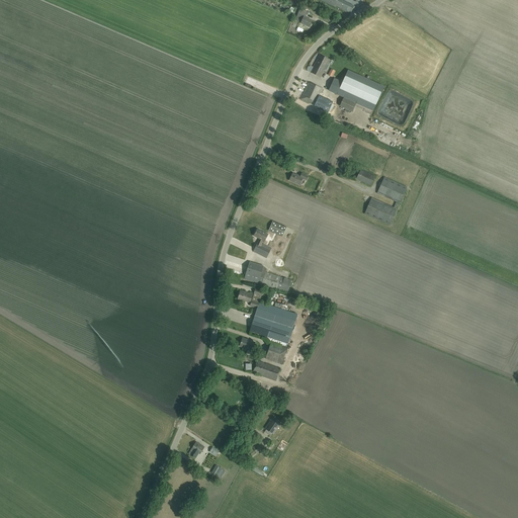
[(320,0),(350,14),(354,6),(341,0),(320,0)]
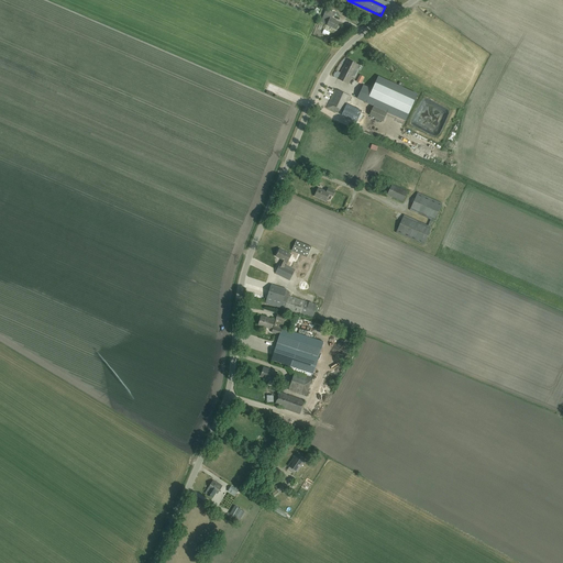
[(335,29),(339,22),(330,19),(331,18),(323,14),(320,22),(327,25),(335,29)]
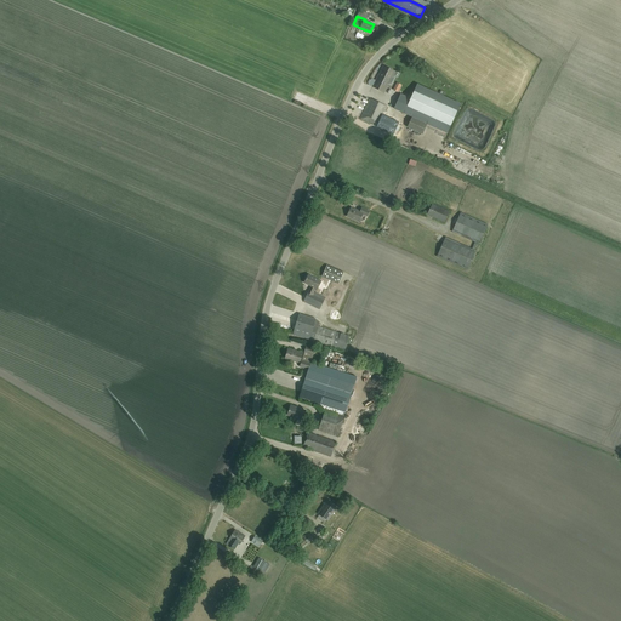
[(371,86),(377,90),(382,80),(383,81),(389,69),(383,66),(377,78),(376,78),(371,86)]
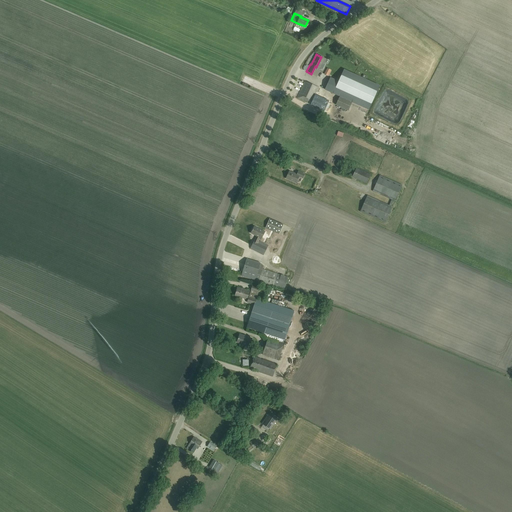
[(311,74),(316,77),(325,59),(321,57),(316,67),(315,66),(311,74)]
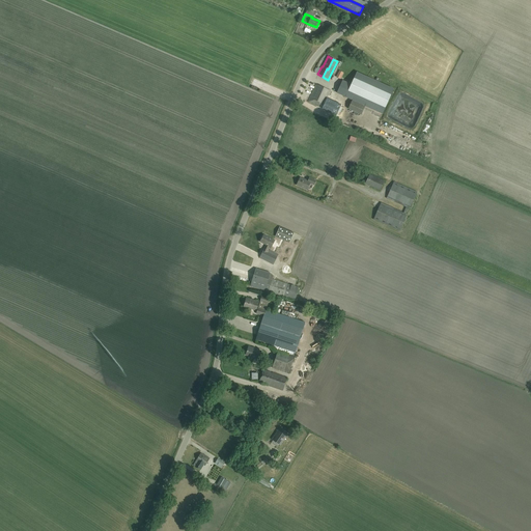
[(342,80),(337,92),(352,100),(352,101),(365,106),(383,113),(393,89),(357,72),(351,84),(342,80)]
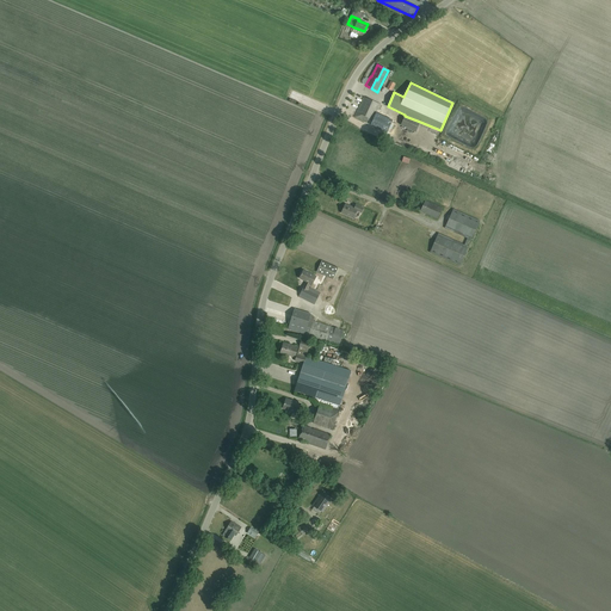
[(388,133),(393,121),(375,112),(376,111),(377,111),(380,105),(363,97),(353,117),(388,133)]
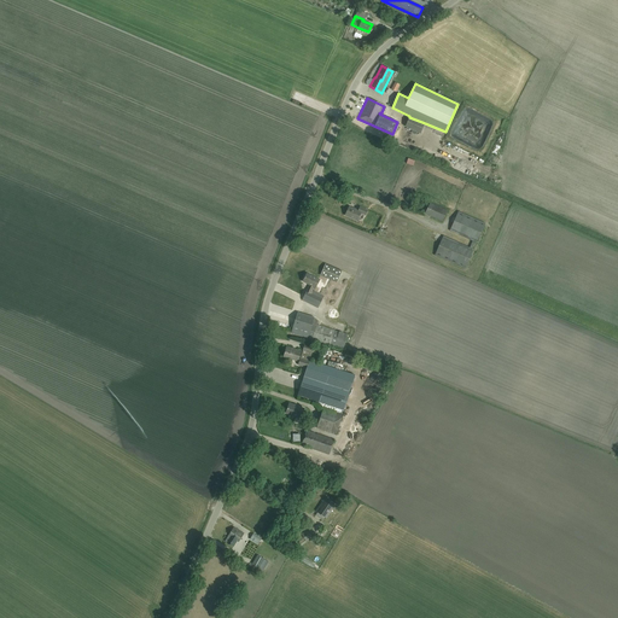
[(409,117),(406,127),(420,134),(425,123),(409,117)]
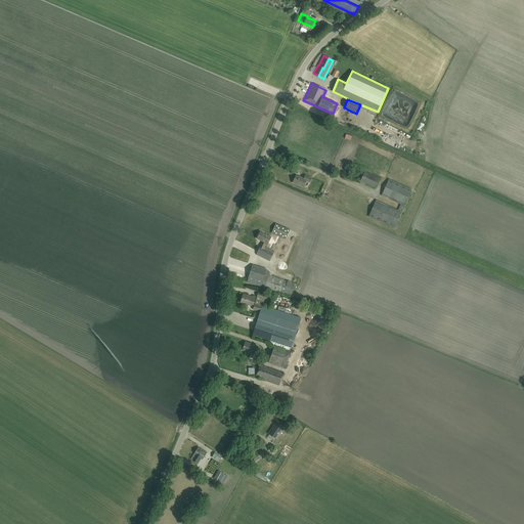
[(375,187),(379,178),(364,172),(360,181),(375,187)]
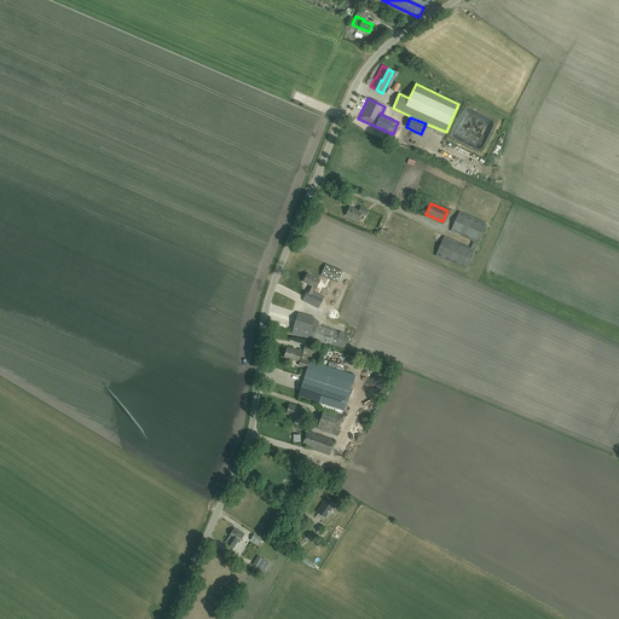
[(366,215),(368,210),(360,207),(358,210),(350,207),(346,215),(358,221),(362,213),(366,215)]
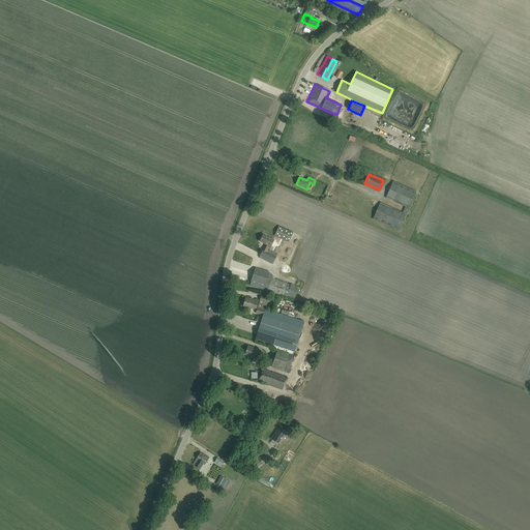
[(409,208),(416,192),(393,181),(386,198),(405,206),(403,212),(380,202),(373,218),(399,230),(406,215),(405,215),(409,207),(409,208)]
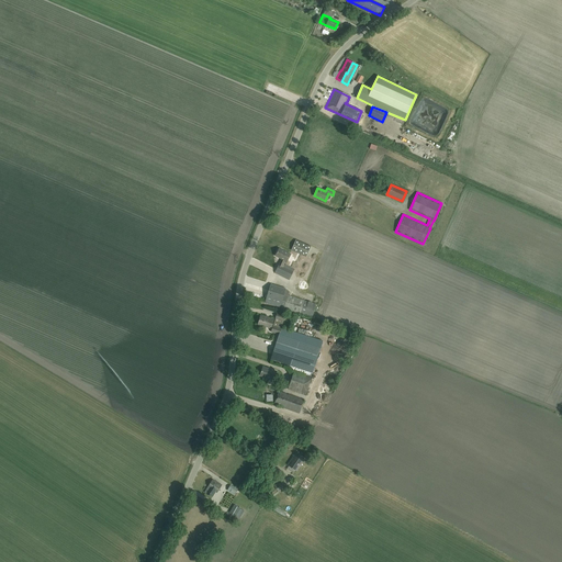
[(306,256),(311,247),(295,240),(291,250),(294,253),(295,250),(306,256)]
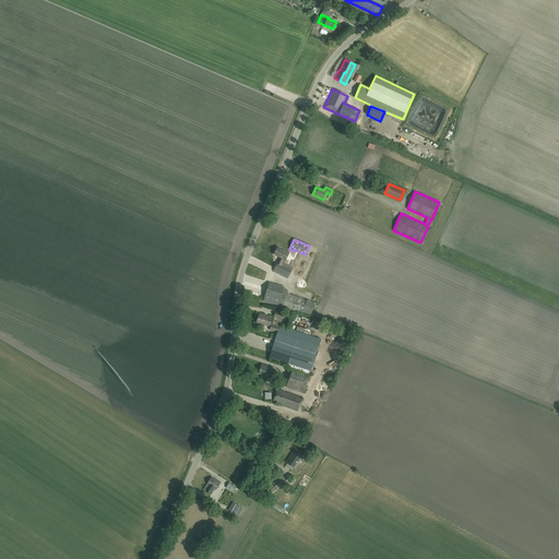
[(287,278),(293,268),(284,263),(283,264),(282,263),(283,261),(284,261),(288,252),(277,247),(274,254),(281,258),(278,261),(273,271),(287,278)]
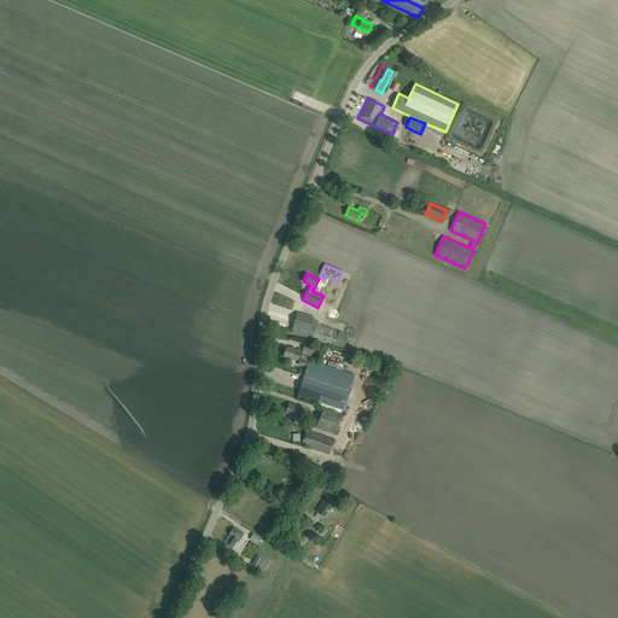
[(343,348),(348,334),(316,325),(318,320),(314,319),(314,318),(297,312),(291,332),(343,348)]
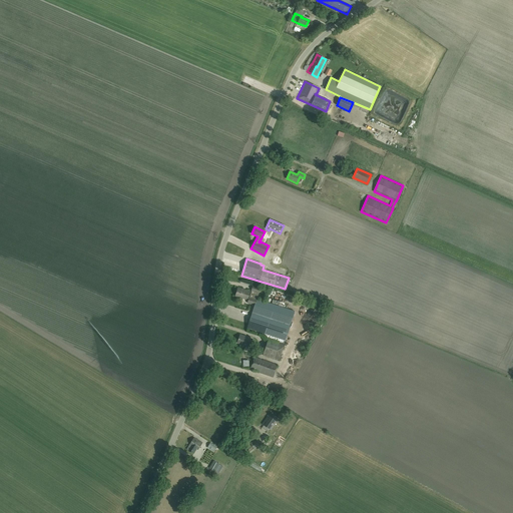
[(286,341),(295,312),(257,300),(259,293),(261,289),(252,287),(250,291),(251,291),(249,298),(247,303),(254,306),(247,328),(286,341)]
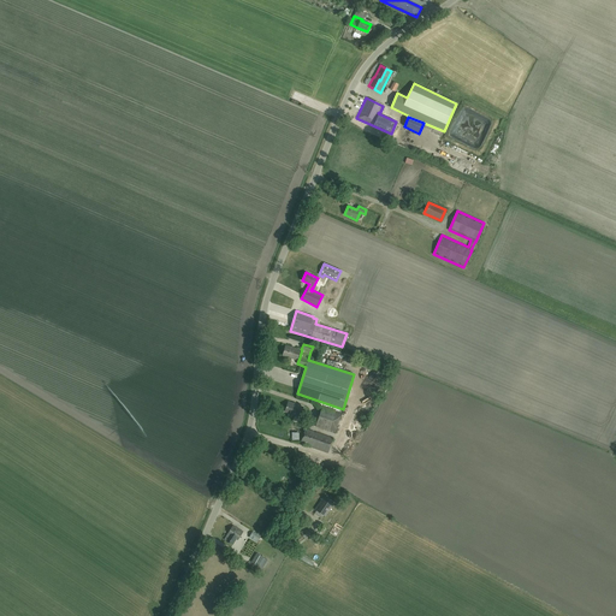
[(297,360),(300,350),(285,345),(283,355),(297,360)]
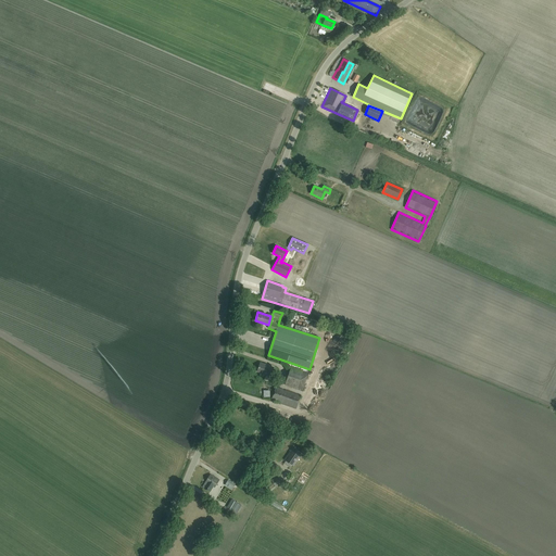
[(270,376),(274,367),(260,363),(257,371),(270,376)]
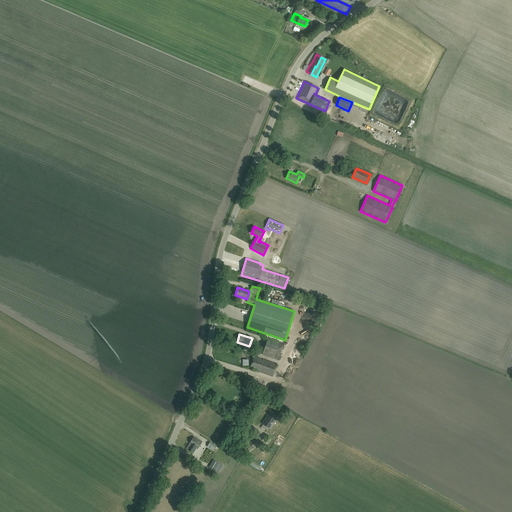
[(278,360),(284,343),(268,337),(262,354),(278,360)]
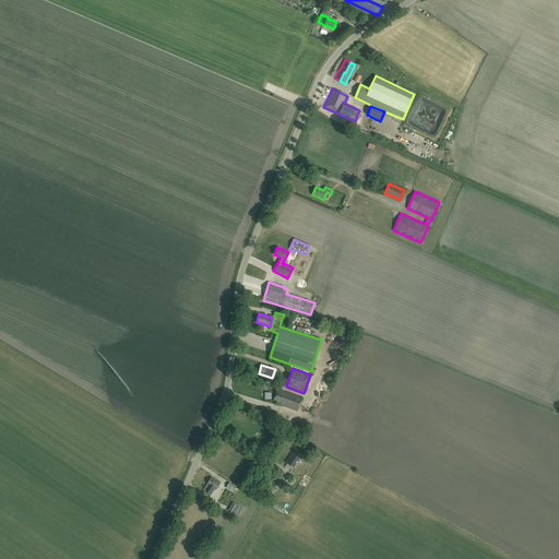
[(297,411),(302,397),(287,392),(286,392),(277,389),(273,401),(281,404),(280,405),(297,411)]
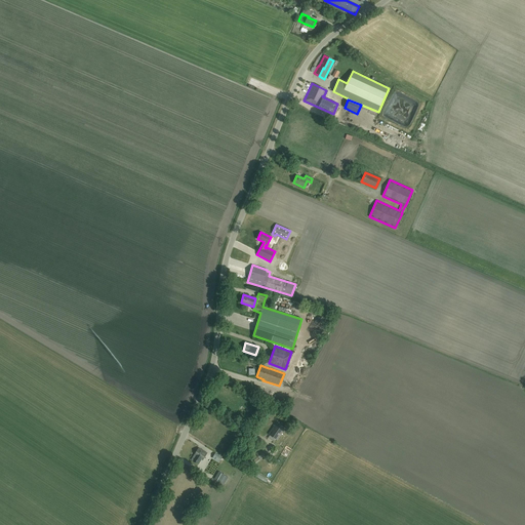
[(277,440),(285,428),(277,422),(269,434),(277,440)]
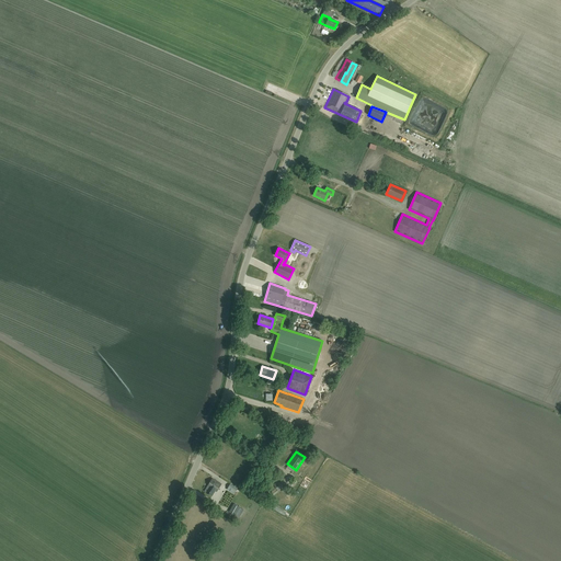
[(221,484),(213,479),(204,492),(212,496),(215,491),(216,492),(221,484)]
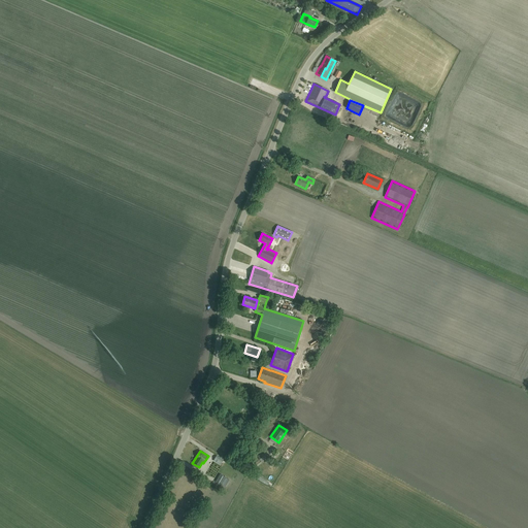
[(261,462),(266,458),(262,453),(257,457),(261,462)]
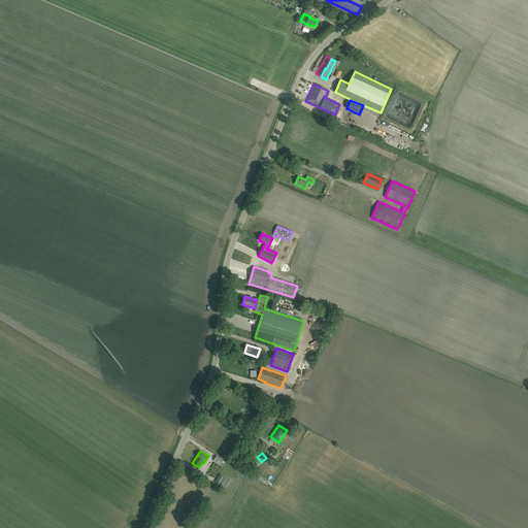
[(217,455),(215,459),(213,461),(221,465),(224,460),(217,455)]
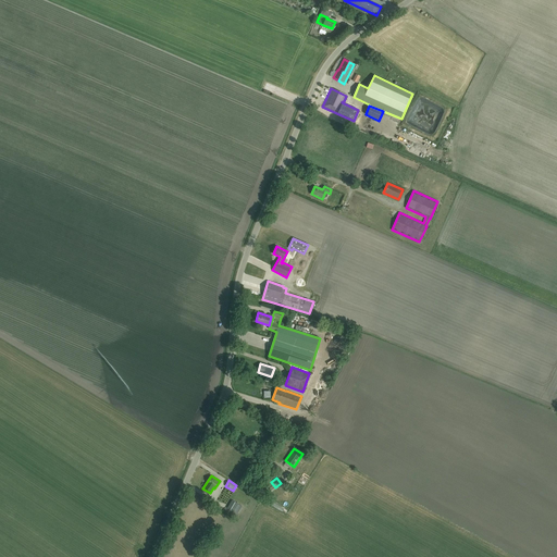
[(227,508),(233,511),(238,515),(243,506),(237,504),(232,500),(227,508)]
